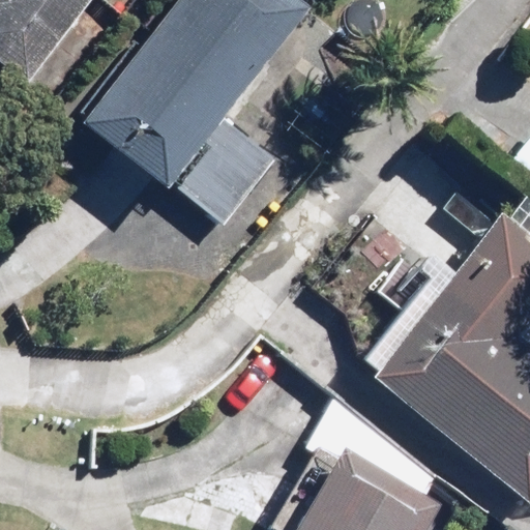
[(0,0),(0,61),(28,84),(94,0),(0,0)]
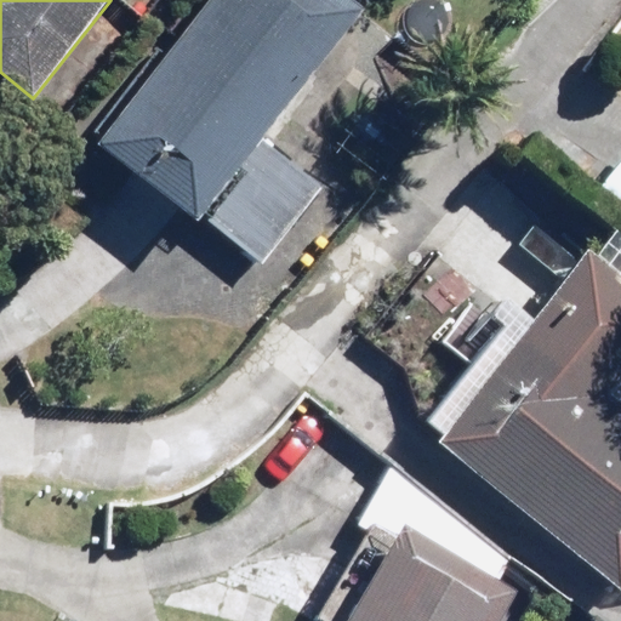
[(167,33),(85,137),(255,272),(320,188),(260,141),(364,9),(352,0),(208,0),(176,40),(167,33)]
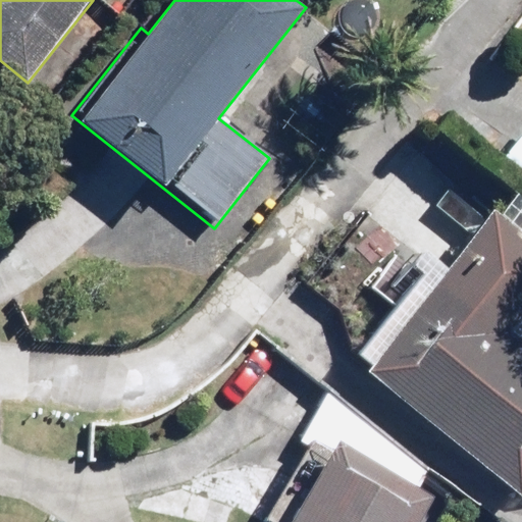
[(521,128),(498,158),(521,178),(521,128)]
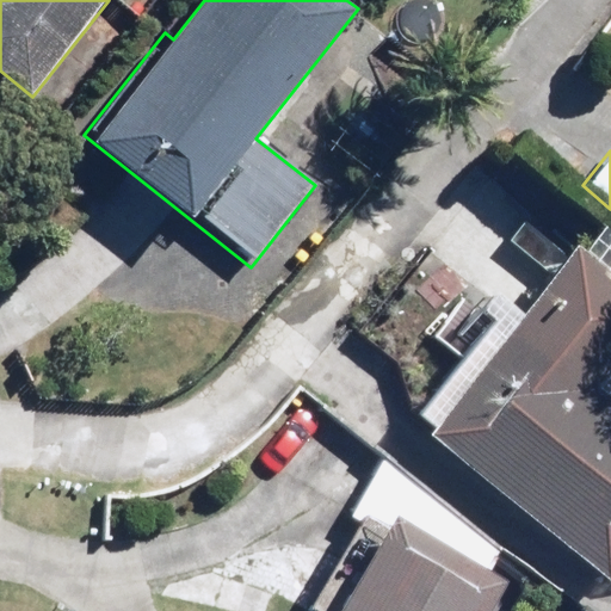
[(415,414),(430,426),(610,581),(610,229),(598,220),(507,331),(493,319),(415,414)]
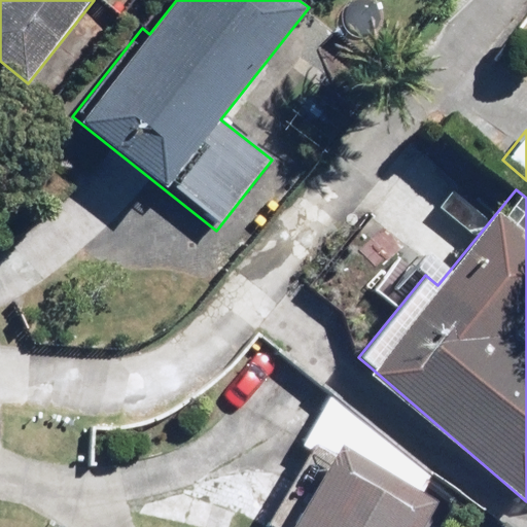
[(402,249),(367,224),(324,285),(359,310),(402,249)]
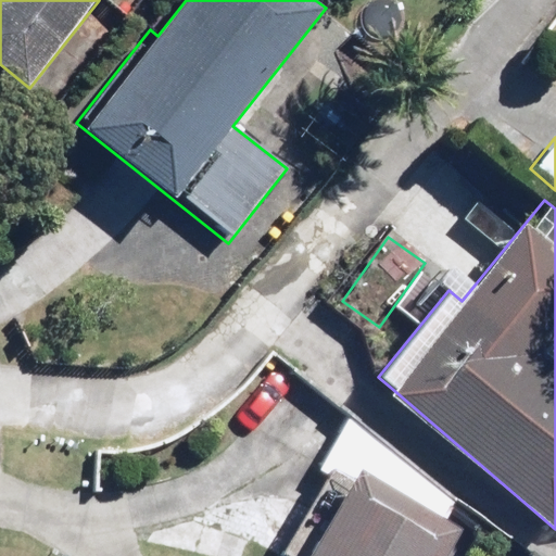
[(446,555),(463,527),(353,466),(303,555),(446,555)]
